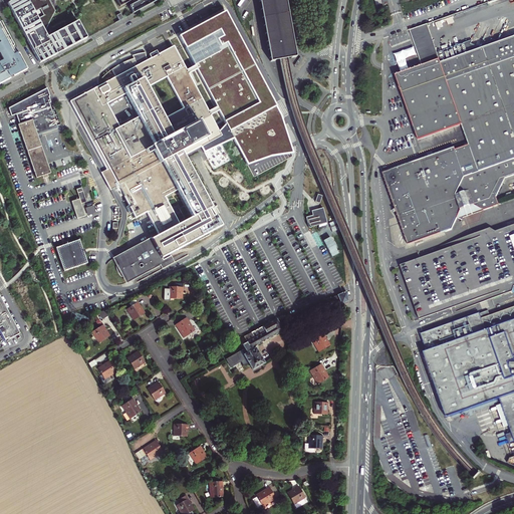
[(13,0),(8,3),(39,63),(87,38),(78,21),(48,37),(45,31),(56,10),(49,0),(13,0)]
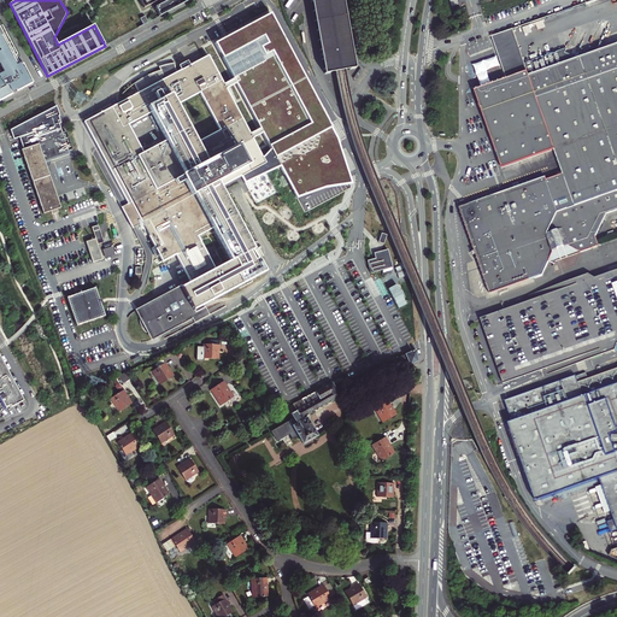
[(166,0),(154,6),(159,16),(189,0),(166,0)]
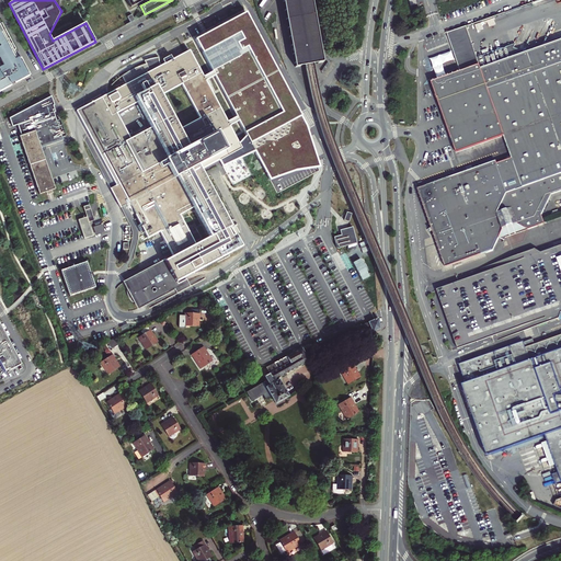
[(316,64),(323,63),(311,0),(284,0),(295,67),(316,64)]
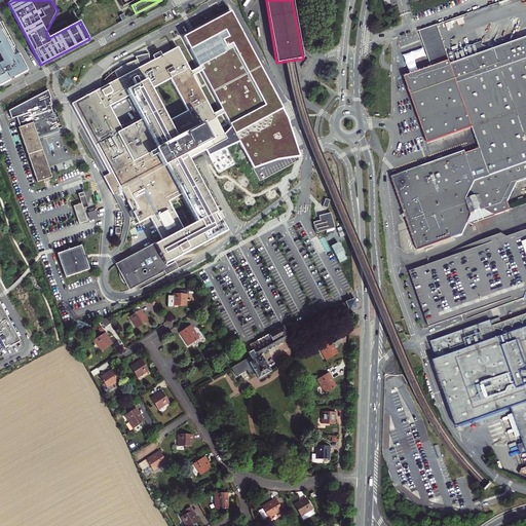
[(231,16),(184,40),(199,70),(200,73),(221,112),(222,115),(252,173),(276,165),(298,161),(287,123),(280,127),(275,117),(282,113),(231,16)]
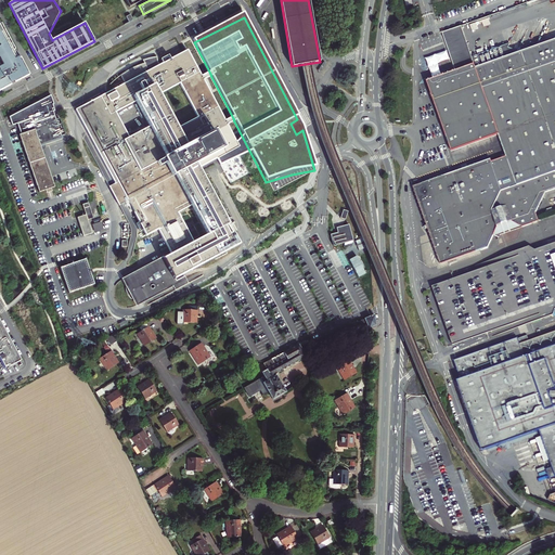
[(0,57),(14,50),(1,24),(0,24),(0,57)]
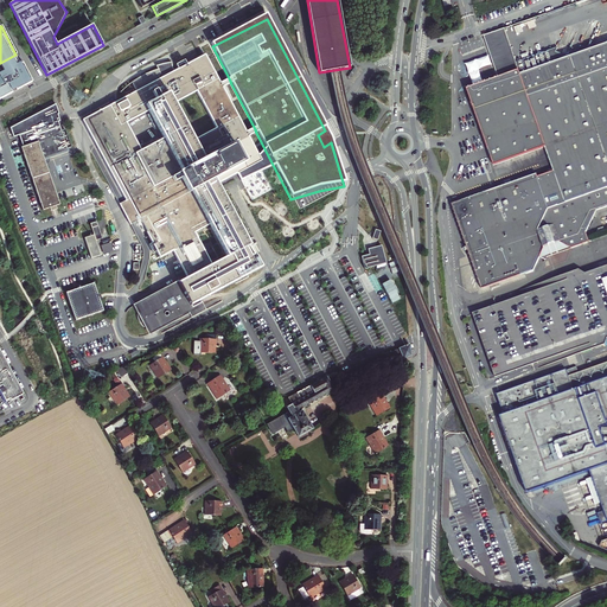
[(500,83),(468,94),(494,171),(545,153),(553,174),(494,195),(464,205),(449,210),(481,295),(534,278),(538,268),(553,263),(568,257),(592,249),(588,241),(598,219),(606,216),(606,45),(521,76),(506,33),(485,40),(500,83)]
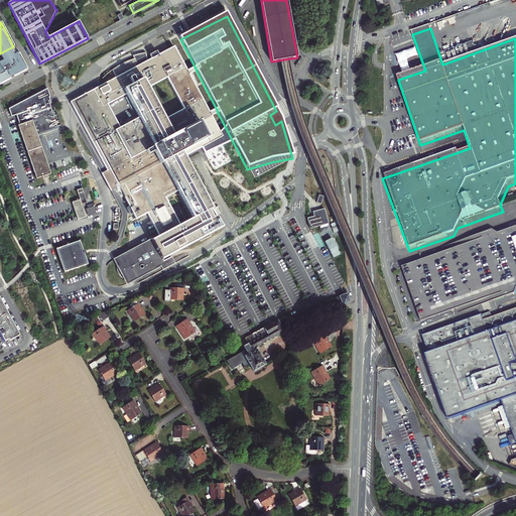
[(0,62),(0,84),(26,71),(13,46),(0,53),(0,55),(3,61),(0,62)]
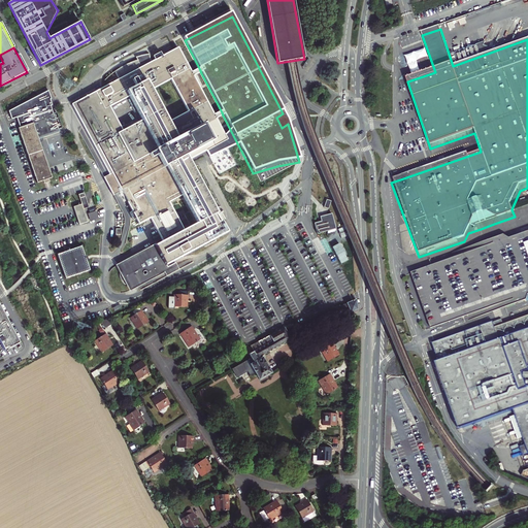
[(113,74),(118,81),(100,91),(71,104),(108,176),(118,194),(134,226),(151,218),(163,241),(118,266),(130,291),(165,273),(167,276),(180,270),(176,263),(164,270),(162,267),(180,257),(222,236),(217,225),(212,227),(209,220),(213,218),(185,162),(209,150),(227,140),(216,120),(215,117),(193,77),(192,74),(187,65),(178,50),(137,71),(136,68),(138,67),(136,63),(125,66),(113,74)]
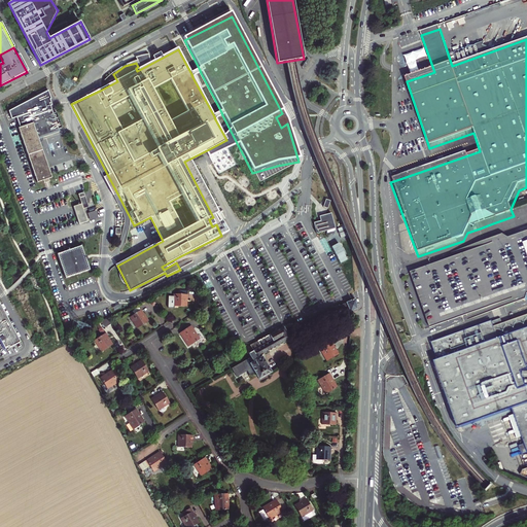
[(12,117),(15,116),(28,112),(29,116),(50,109),(48,103),(50,103),(49,98),(51,97),(48,89),(10,110),(12,117)]
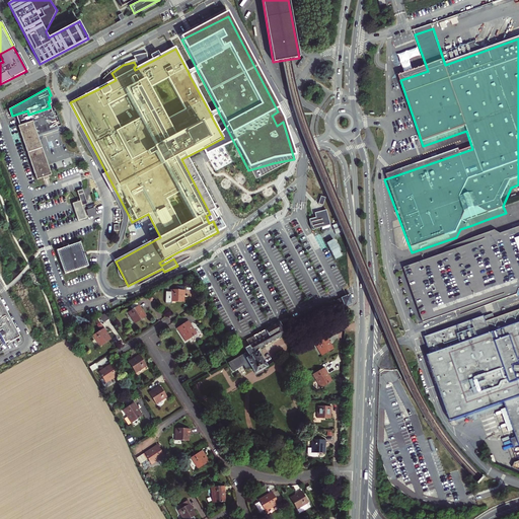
[(27,110),(15,115),(19,125),(16,126),(34,178),(41,176),(50,174),(48,169),(47,164),(36,136),(56,129),(50,107),(28,115),(27,110)]
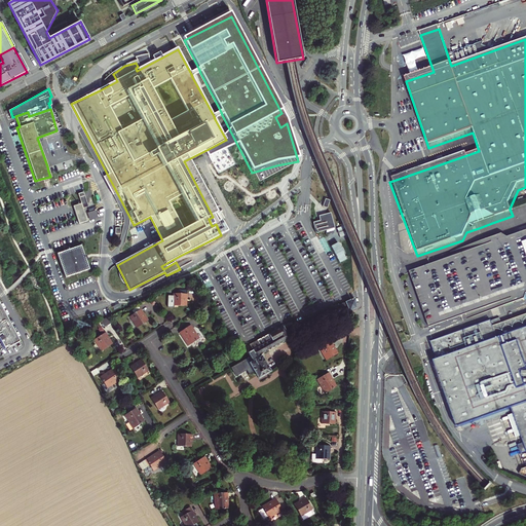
[(285,118),(282,113),(275,117),(280,127),(287,123),(285,118)]
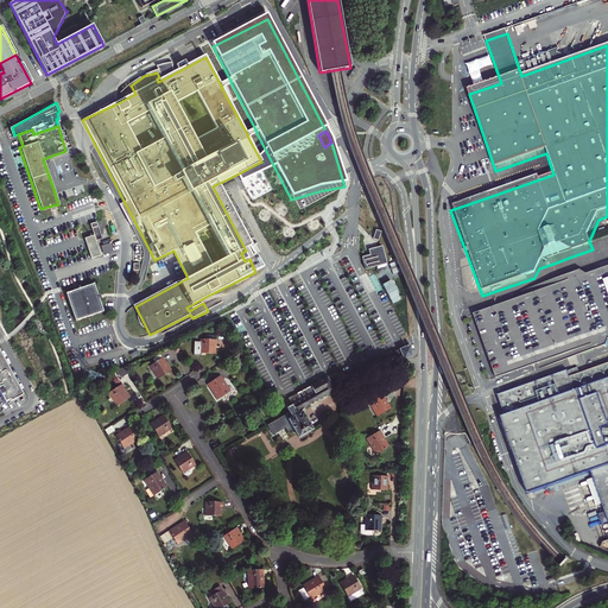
[(125,228),(135,223),(125,203),(114,208),(125,228)]
